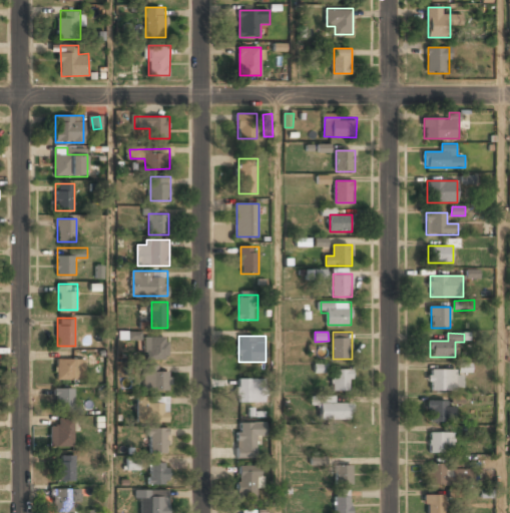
[(169,360),(169,339),(139,339),(139,352),(147,352),(147,360),(169,360)]
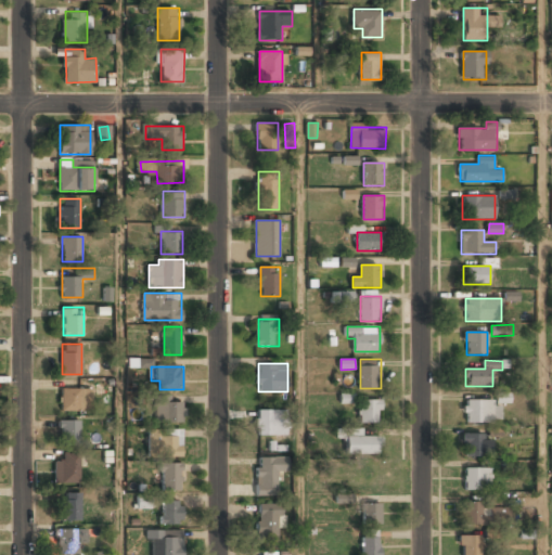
[(91,411),(91,389),(62,388),(62,410),(91,411)]
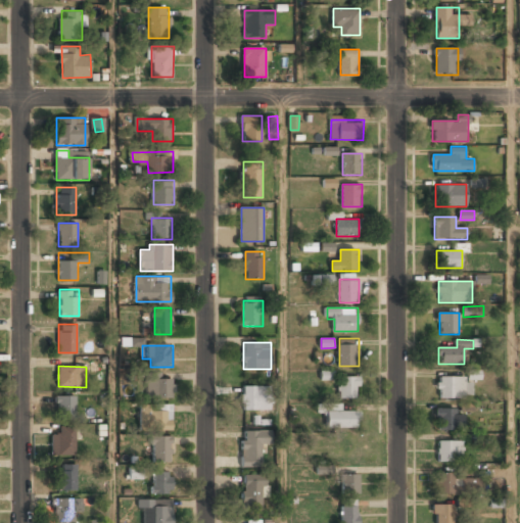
[(174,398),(174,379),(163,379),(163,372),(146,372),(146,398),(174,398)]
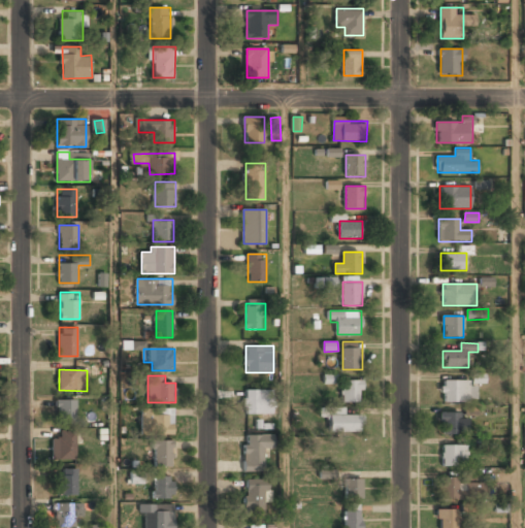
[(342,400),(362,400),(362,380),(342,380),(342,400)]
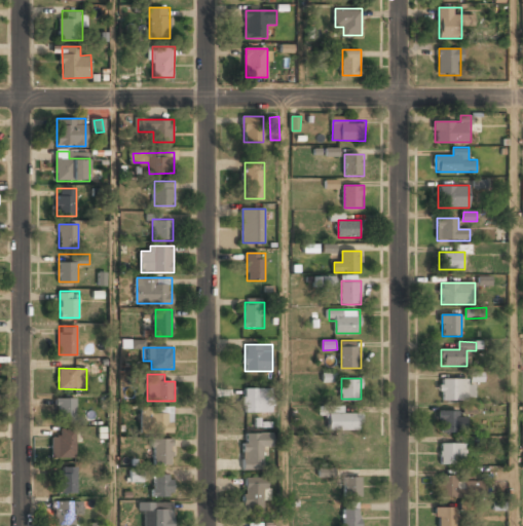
[(441,401),(473,400),(473,379),(440,379),(441,401)]
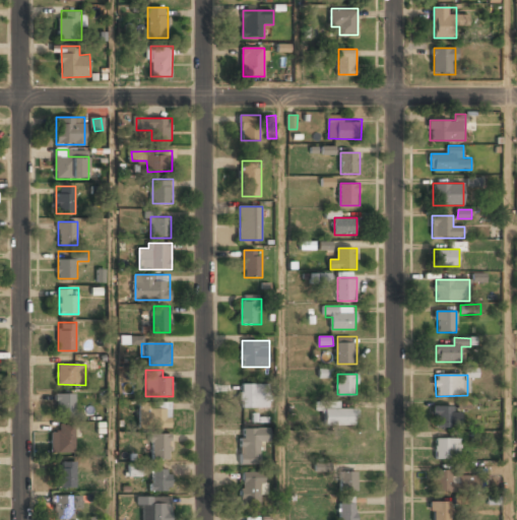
[(243,385),(243,408),(268,408),(268,385),(243,385)]
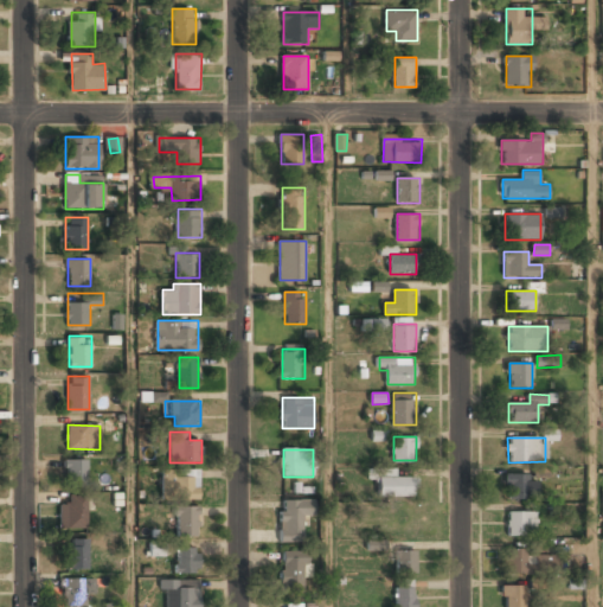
[(89,459),(65,459),(65,484),(89,484),(89,459)]
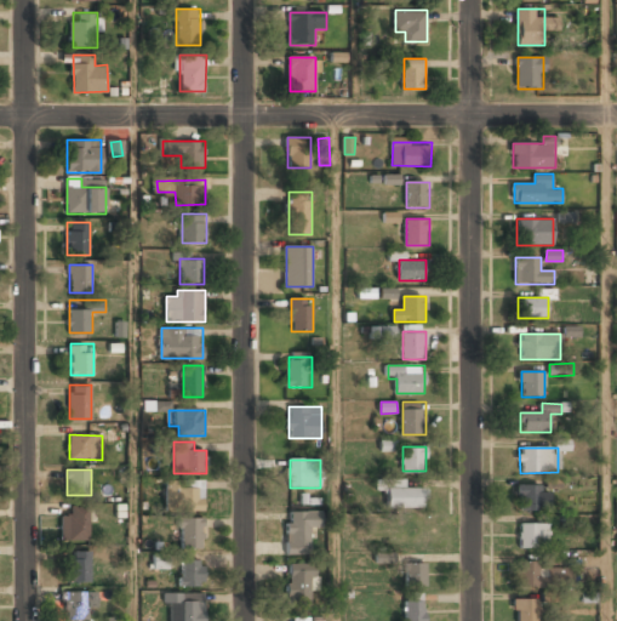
[(389,506),(427,506),(427,488),(410,488),(410,478),(389,478),(389,506)]
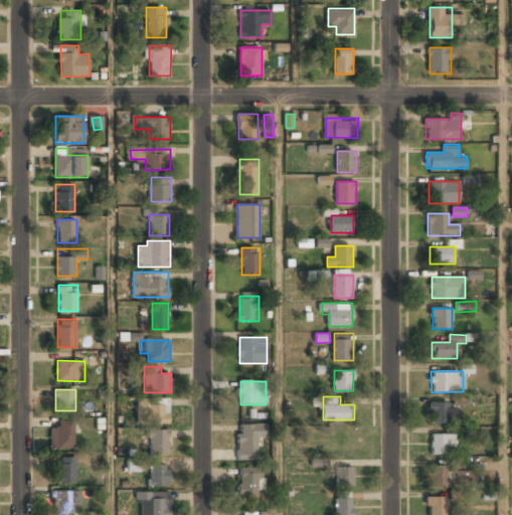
[(170,397),(138,397),(138,423),(170,423),(170,397)]
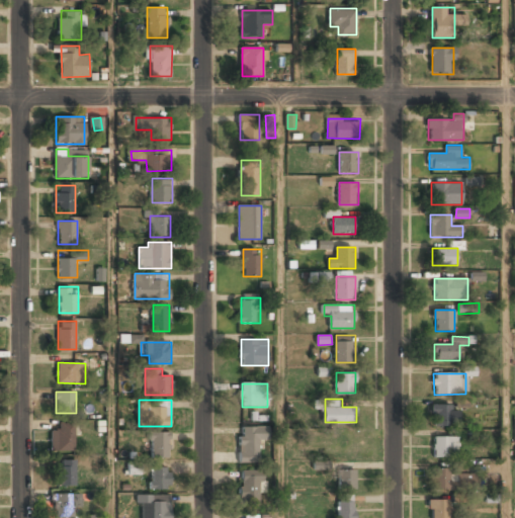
[(459,406),(433,405),(432,425),(458,426),(459,406)]
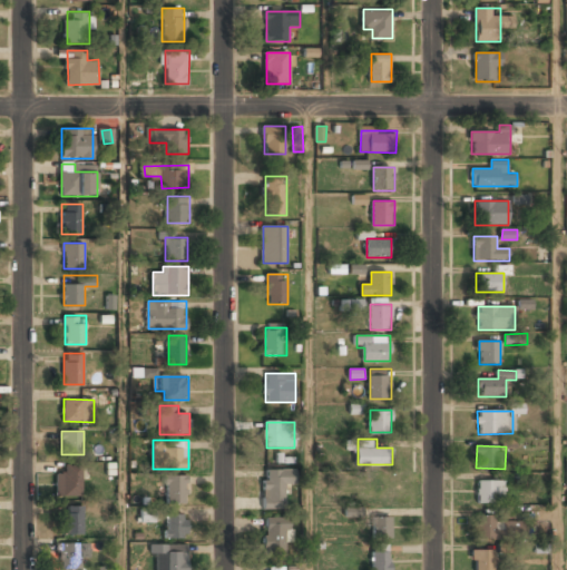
[(82,498),(82,468),(58,468),(58,498),(82,498)]
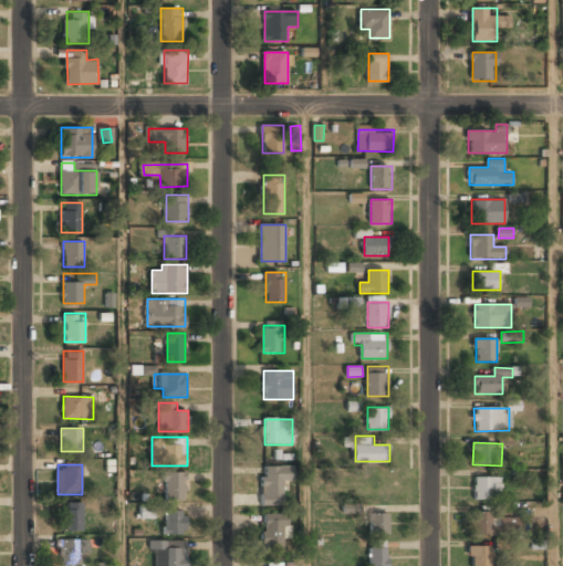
[(263,505),(284,505),(284,480),(294,480),(294,465),(263,465),(263,505)]
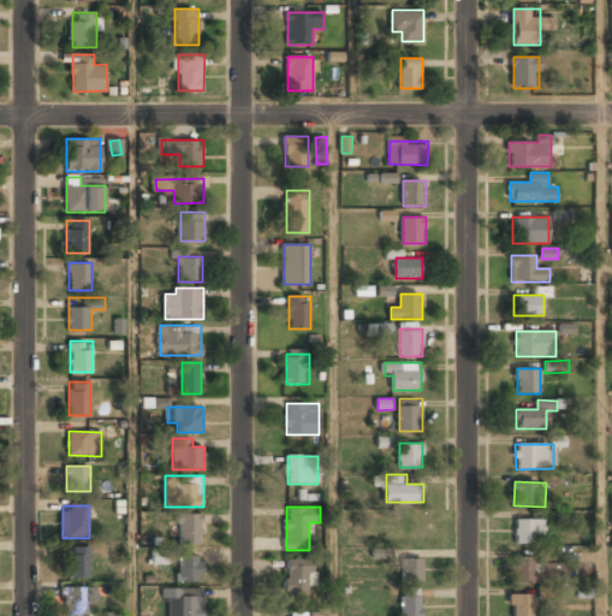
[(398,511),(398,540),(423,540),(423,511),(398,511)]
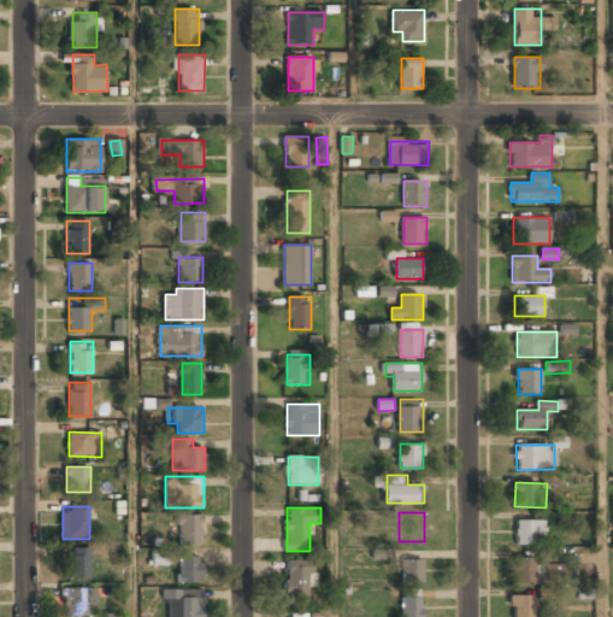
[(204,513),(181,513),(181,545),(204,545),(204,513)]
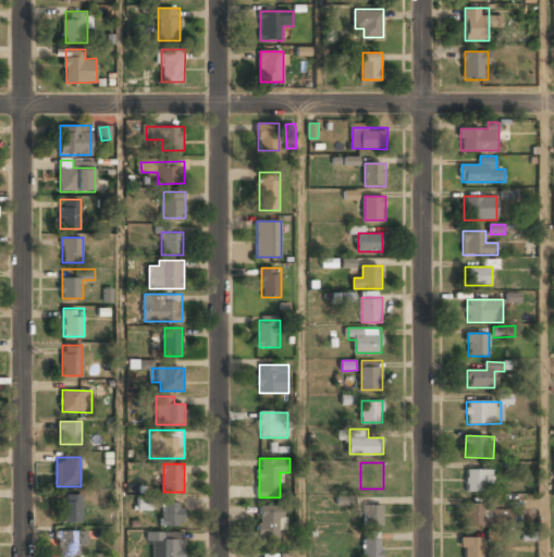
[(493,469),(467,469),(467,491),(493,491),(493,469)]
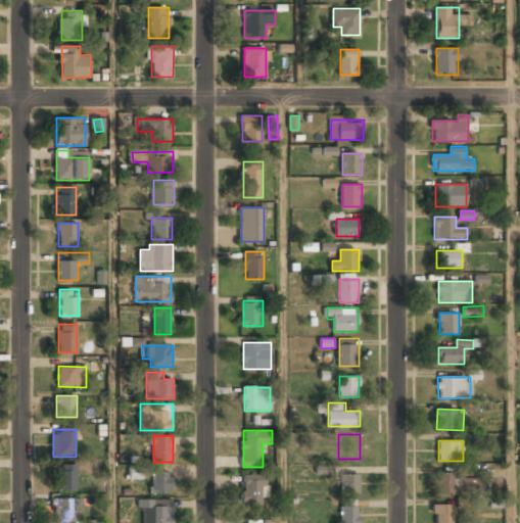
[(77,490),(77,464),(61,464),(61,490),(77,490)]
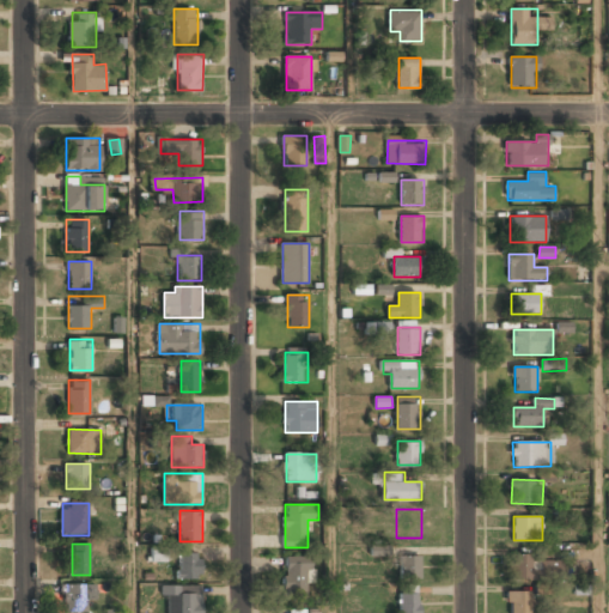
[(170,547),(153,546),(153,562),(169,562),(170,547)]
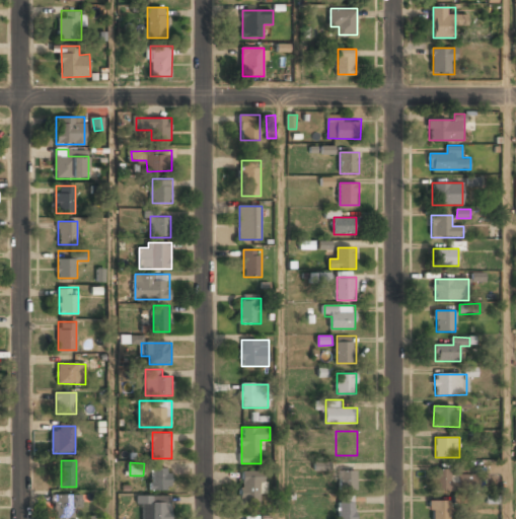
[(152,491),(171,491),(171,468),(152,468),(152,491)]
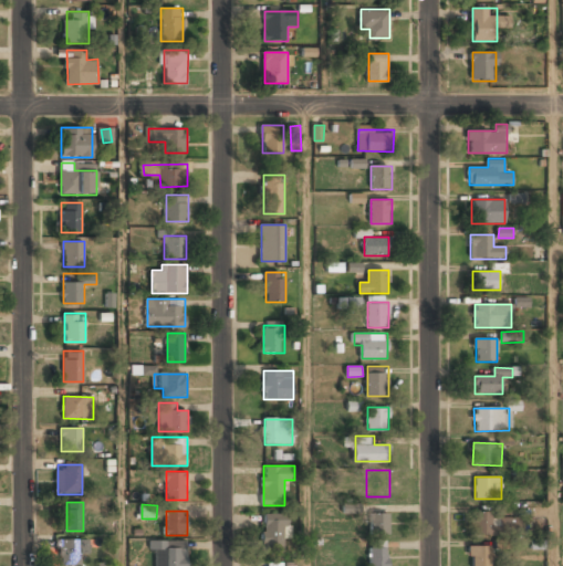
[(492,534),(492,511),(472,511),(472,534),(492,534)]
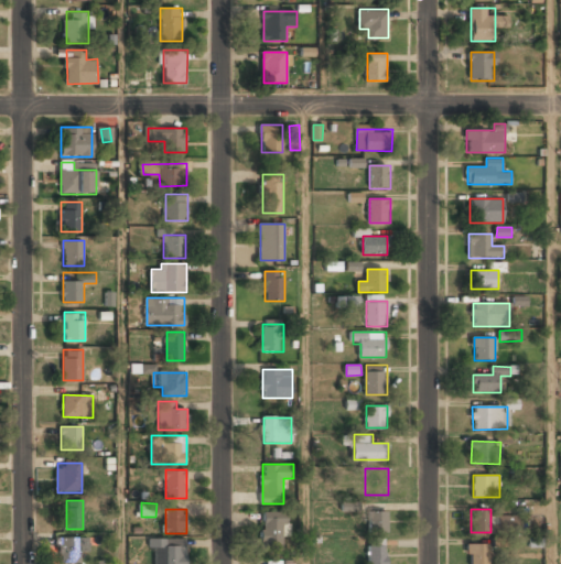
[(369,532),(389,532),(389,510),(369,510),(369,532)]
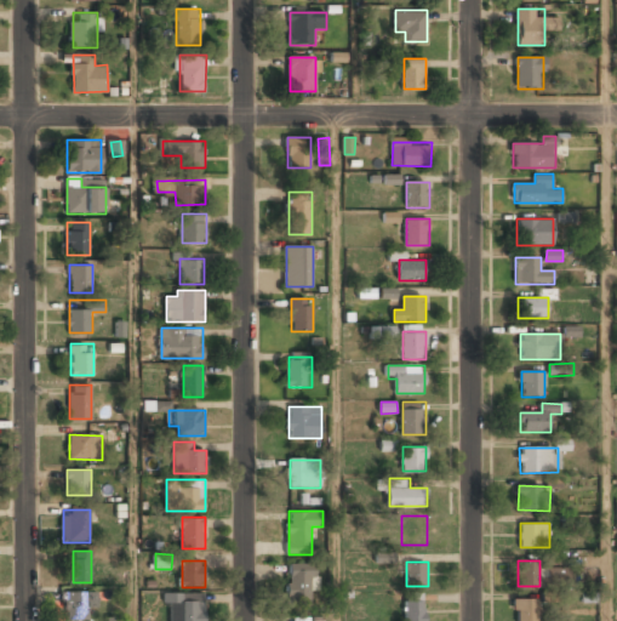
[(289,605),(312,607),(313,564),(290,564),(289,605)]
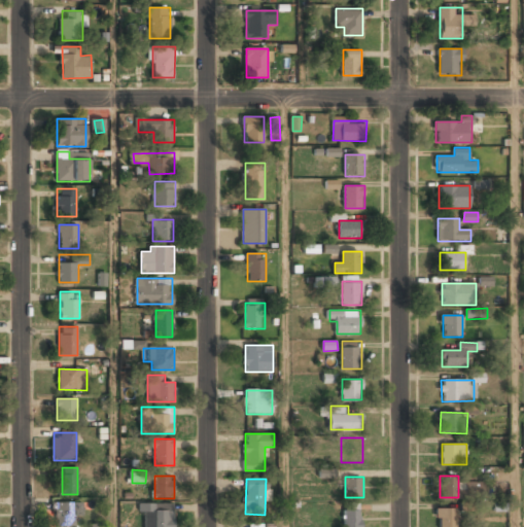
[(82,502),(56,502),(56,526),(76,526),(76,516),(82,516),(82,502)]
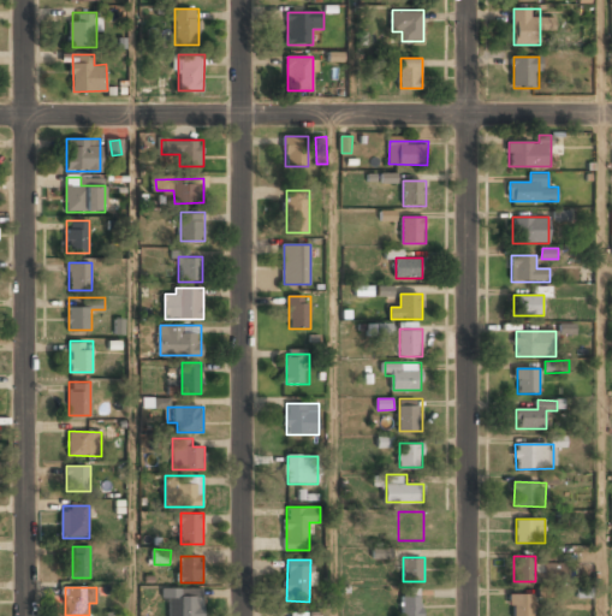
[(205,615),(205,588),(168,588),(168,615),(205,615)]
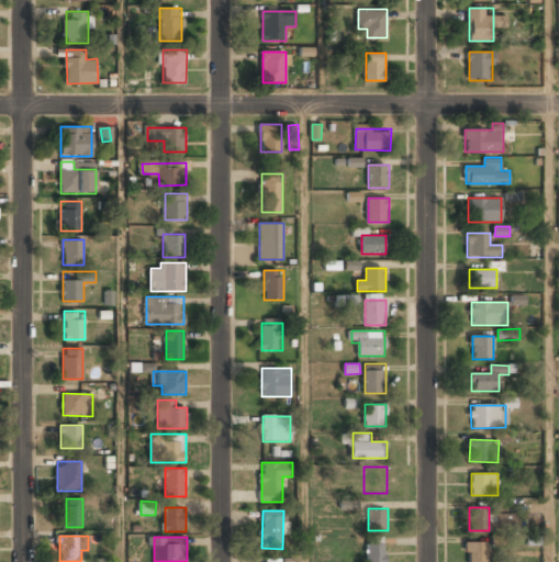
[(386,561),(386,541),(367,541),(367,561),(386,561)]
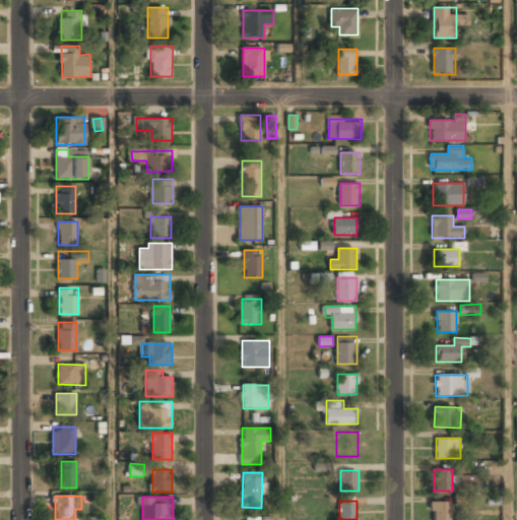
[(432,502),(432,519),(451,519),(451,502),(432,502)]
